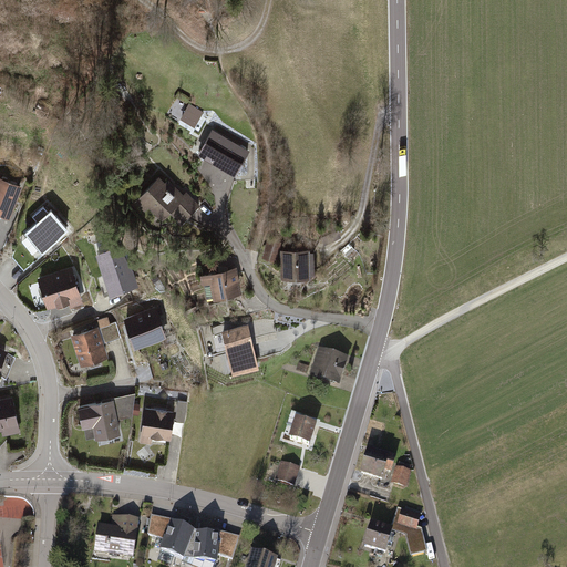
[(189,104),(182,119),(195,126),(204,112),(189,104)]
